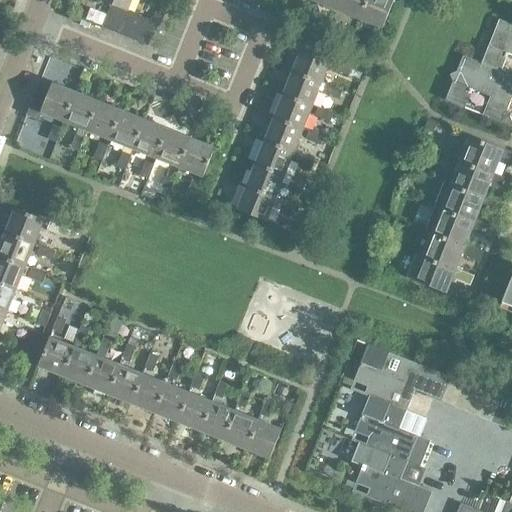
[(127,11),(131,0),(98,0),(111,5),(122,9),(127,11)]
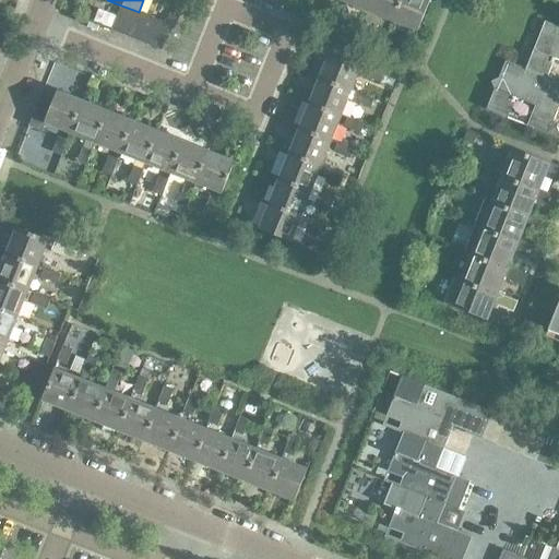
[(367,11),(370,0),(341,0),(342,1),(367,11)]
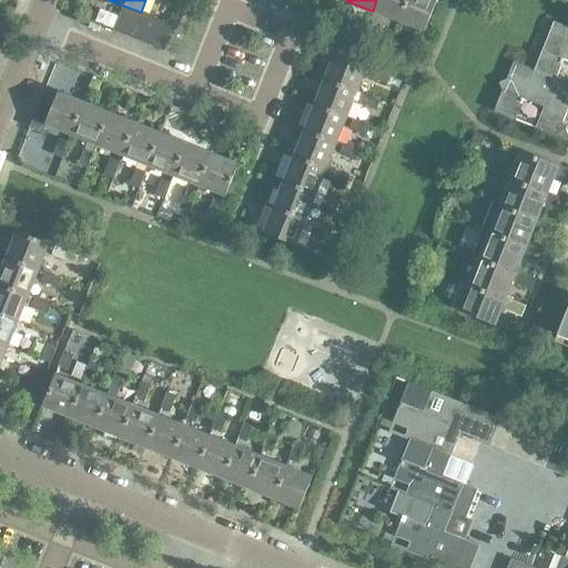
[(398,21),(406,0),(376,0),(373,11),(398,21)]
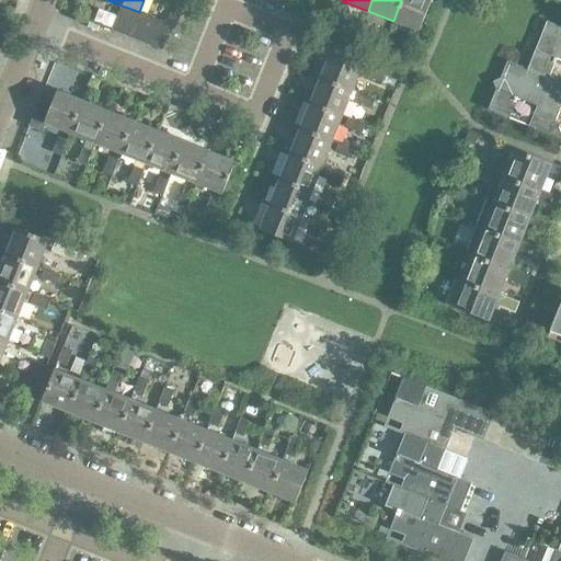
[(432,0),(431,0),(401,0),(393,21),(419,31),(432,0)]
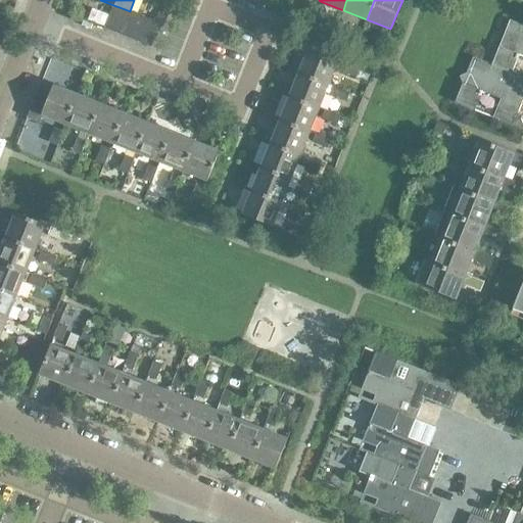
[(115,33),(125,9),(113,5),(104,28),(115,33)]
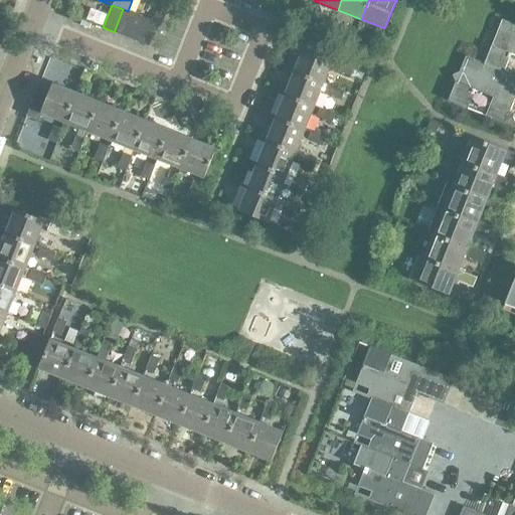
[(167,10),(159,7),(153,21),(158,23),(162,25),(167,10)]
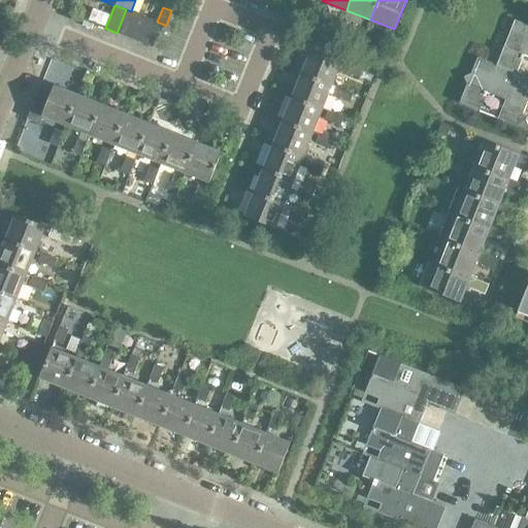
[(129,37),(138,14),(131,11),(126,9),(117,33),(129,37)]
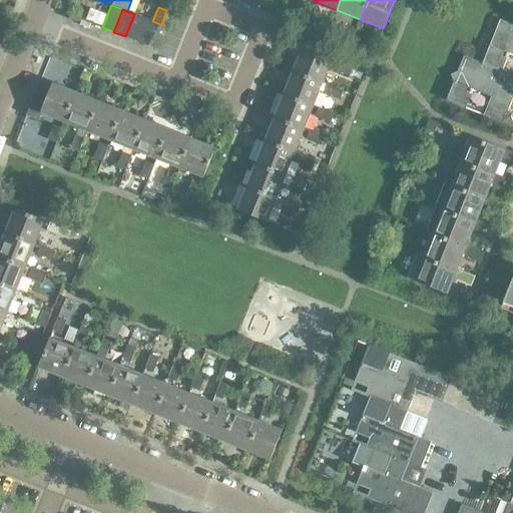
[(136,41),(145,19),(134,14),(125,36),(136,41)]
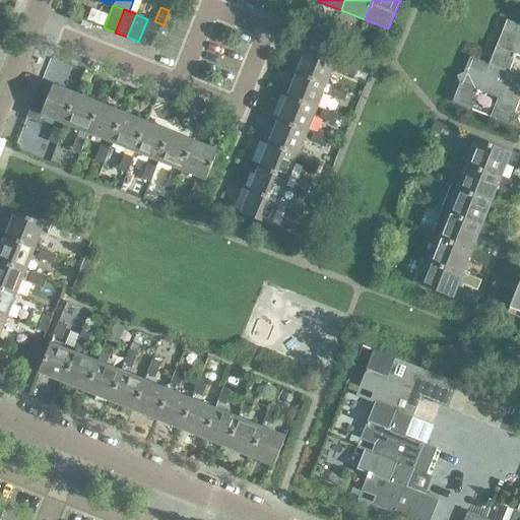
[(159,23),(154,21),(147,19),(138,42),(149,46),(159,23)]
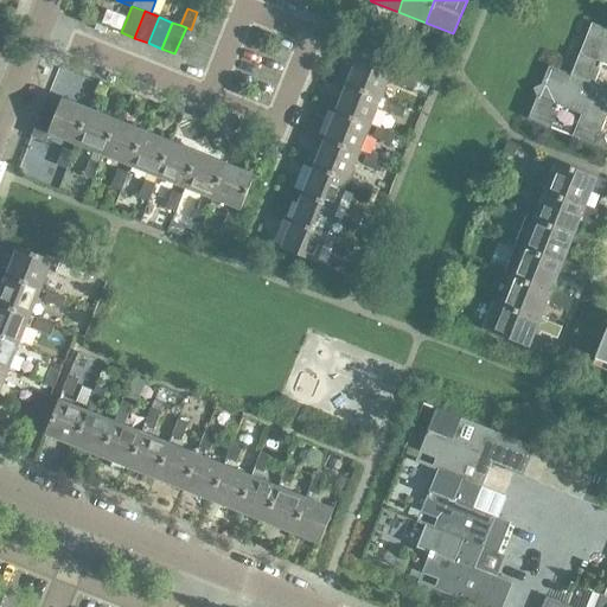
[(606,30),(592,24),(572,75),(593,84),(601,64),(606,65),(606,30)]
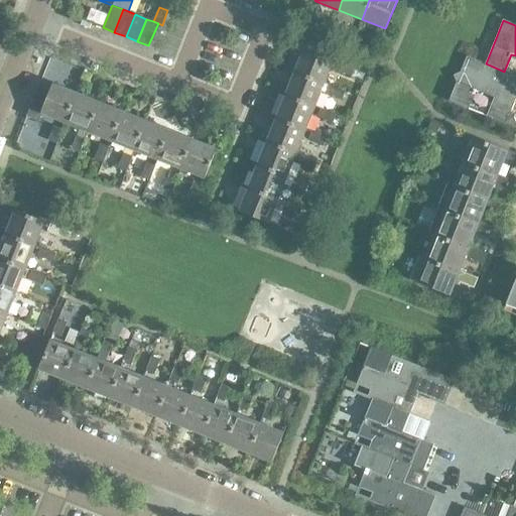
[(334,59),(304,48),(295,72),(324,84),(324,83),(334,59)]
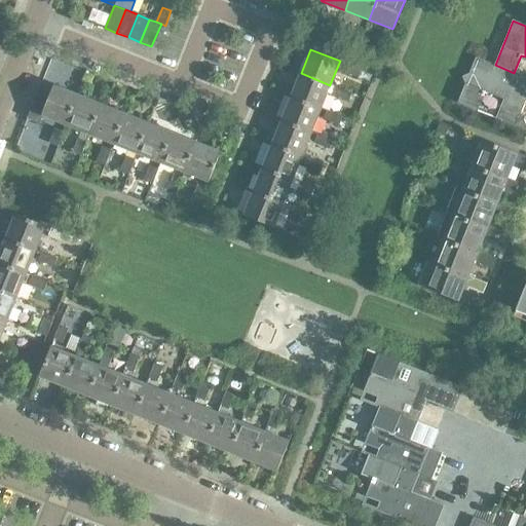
[(525,77),(514,73),(495,65),(476,58),(470,74),(462,77),(465,84),(457,104),(478,112),(485,92),(504,100),(505,98),(510,100),(508,105),(522,110),(525,99),(525,77)]
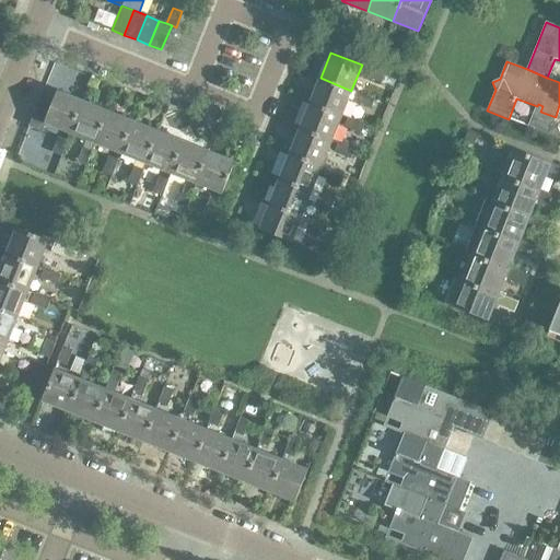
[(385,73),(369,67),(365,76),(382,82),(385,73)]
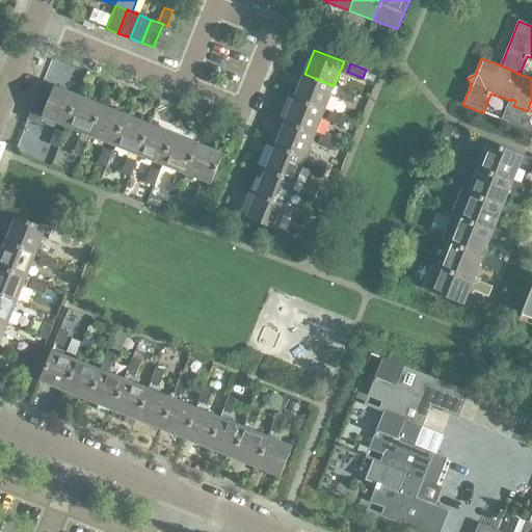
[(355,94),(334,85),(334,86),(304,74),(294,98),(324,110),(330,94),(352,102),(355,94)]
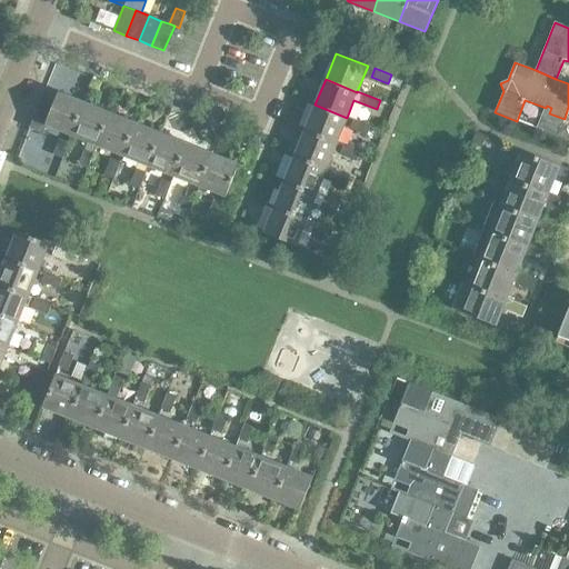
[(71,136),(85,103),(58,93),(55,102),(42,97),(30,128),(43,133),(47,126),(71,136)]
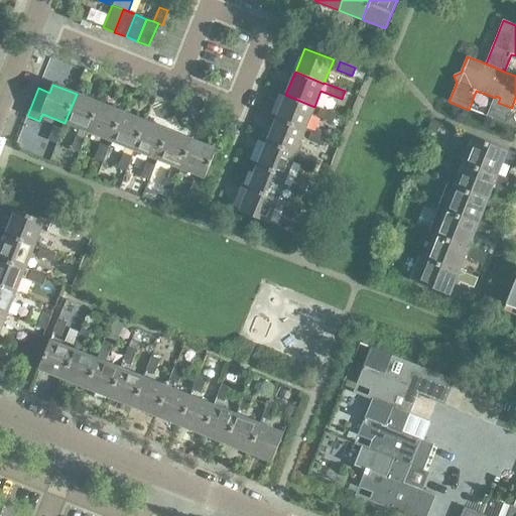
[(88,132),(100,103),(77,94),(65,123),(88,132)]
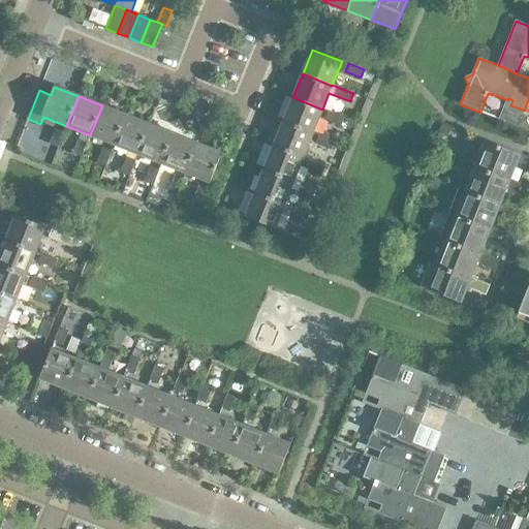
[(313,133),(322,110),(292,97),(283,121),(313,133)]
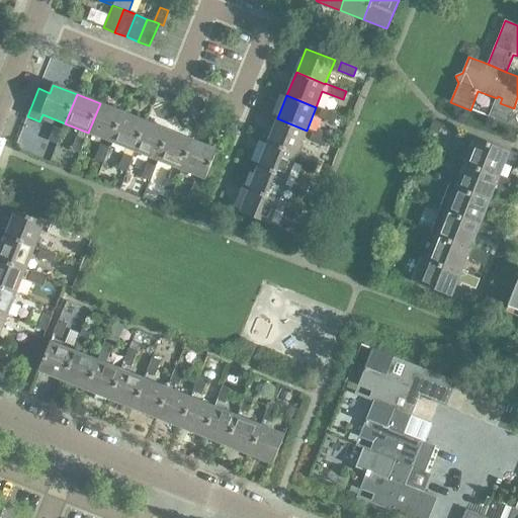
[(111,142),(123,113),(100,103),(88,133),(111,142)]
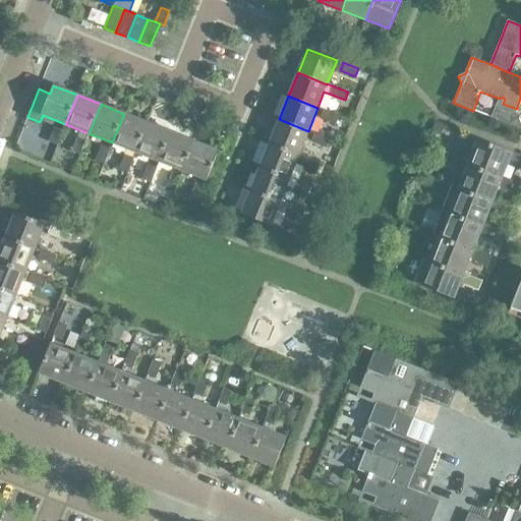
[(496,106),(491,118),(511,125),(515,113),(496,106)]
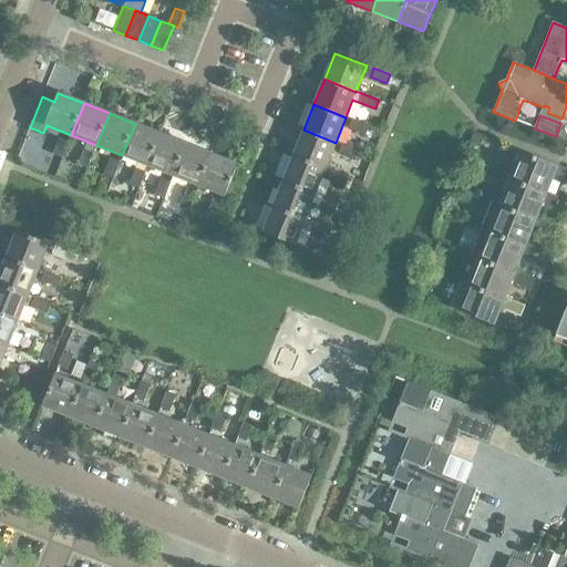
[(369,125),(352,120),(349,129),(366,135),(369,125)]
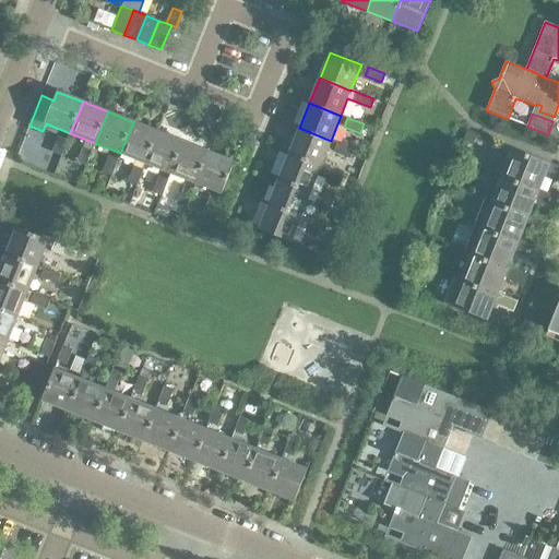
[(146,163),(158,132),(133,122),(120,153),(146,163)]
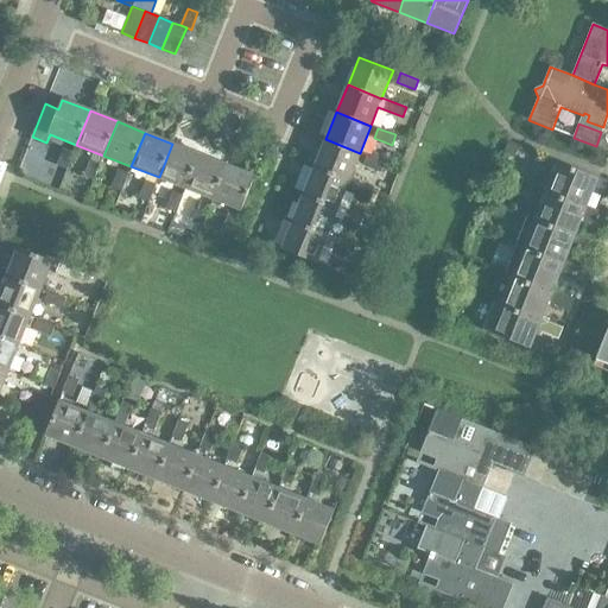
[(349,181),(360,153),(325,139),(315,166),(349,181)]
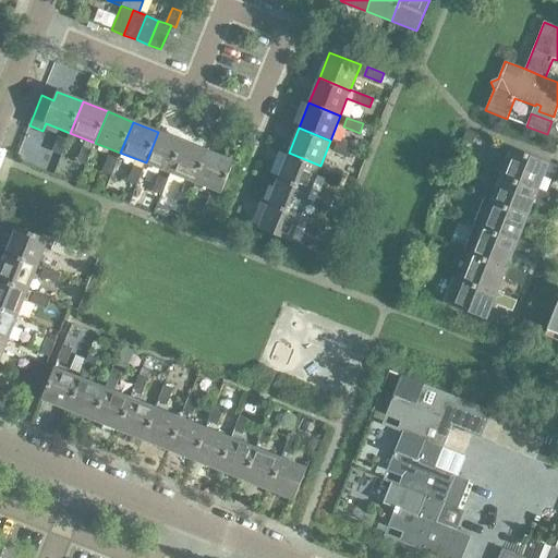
[(171,172),(183,142),(158,132),(146,162),(171,172)]
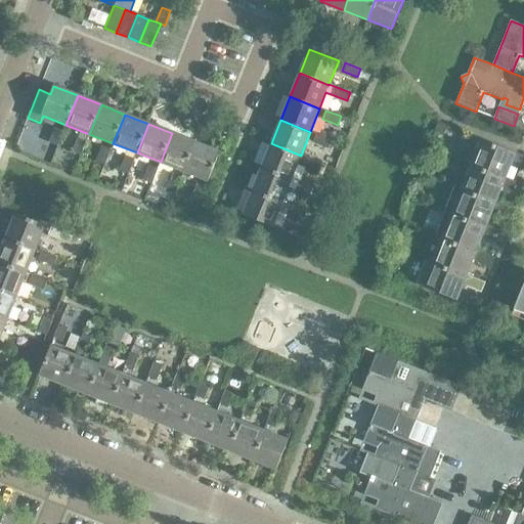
[(57,146),(63,131),(55,128),(49,142),(57,146)]
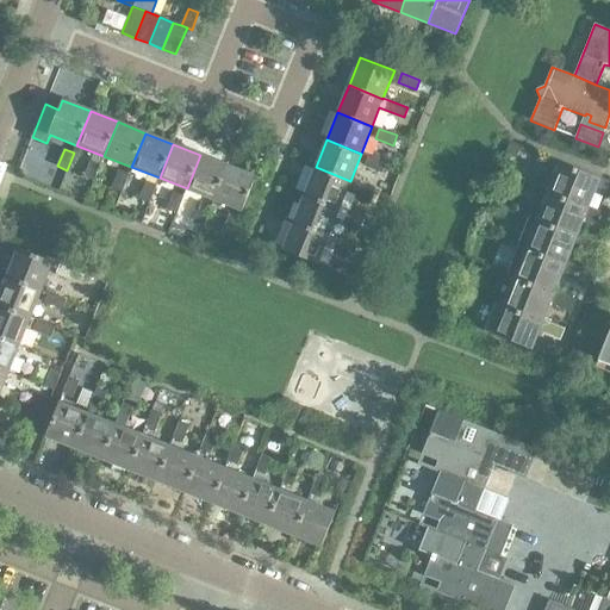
[(215,199),(228,166),(200,155),(187,188),(215,199)]
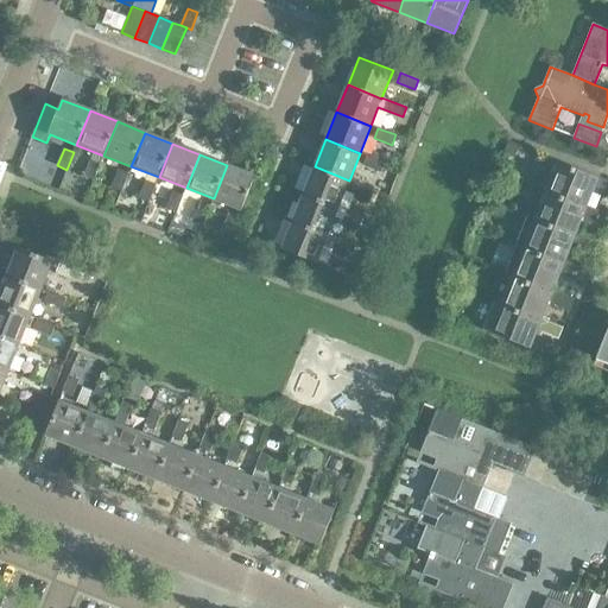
[(385,163),(367,156),(363,165),(381,172),(385,163)]
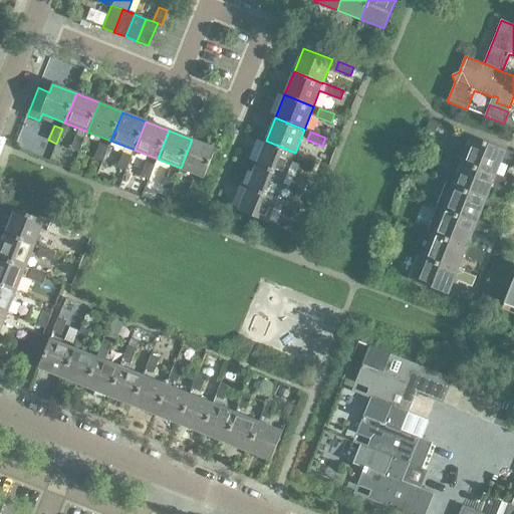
[(79,153),(85,138),(77,135),(71,150),(79,153)]
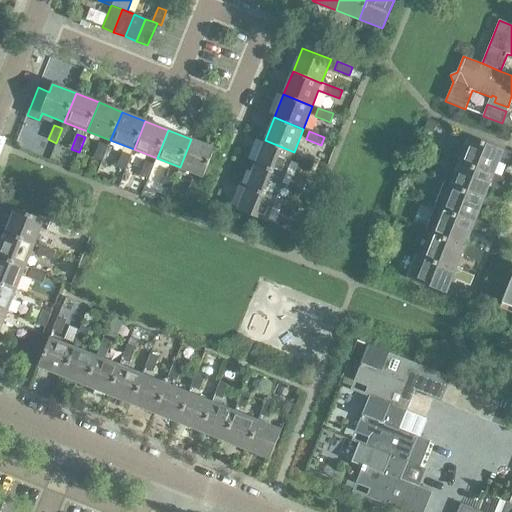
[(511,152),(464,134),(454,159),(460,161),(460,160),(493,173),(499,159),(511,164),(511,152)]
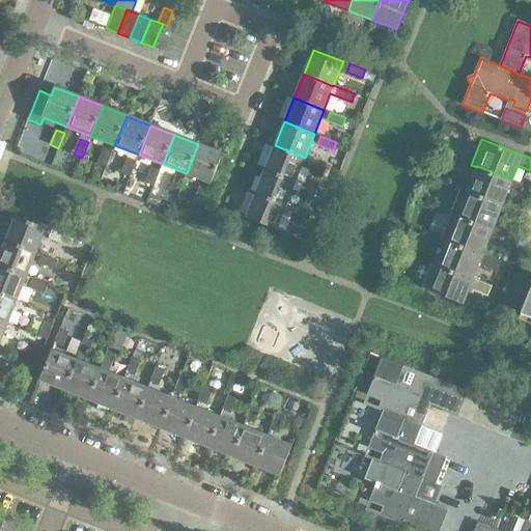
[(222,155),(198,144),(187,173),(211,184),(222,155)]
